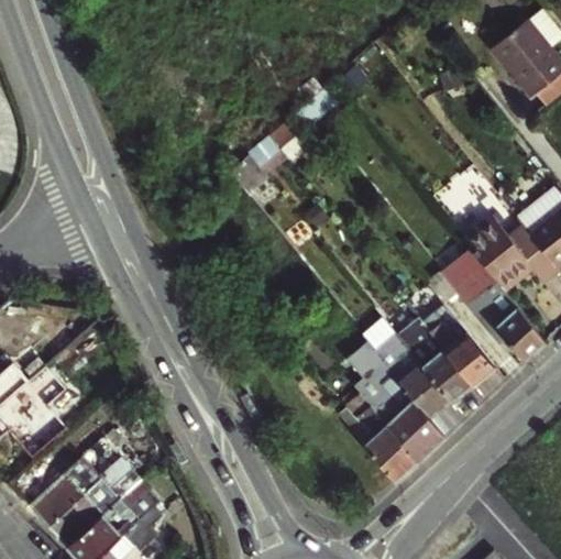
[(560,65),(525,22),(490,52),(529,100),(560,73),(560,65)]
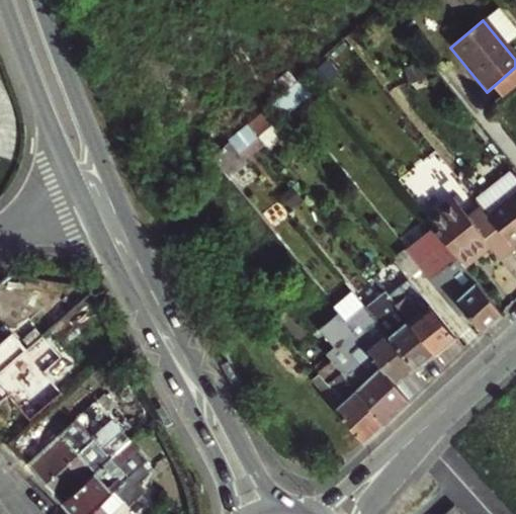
[(259,138),(279,121),(270,110),(251,126),(259,138)]
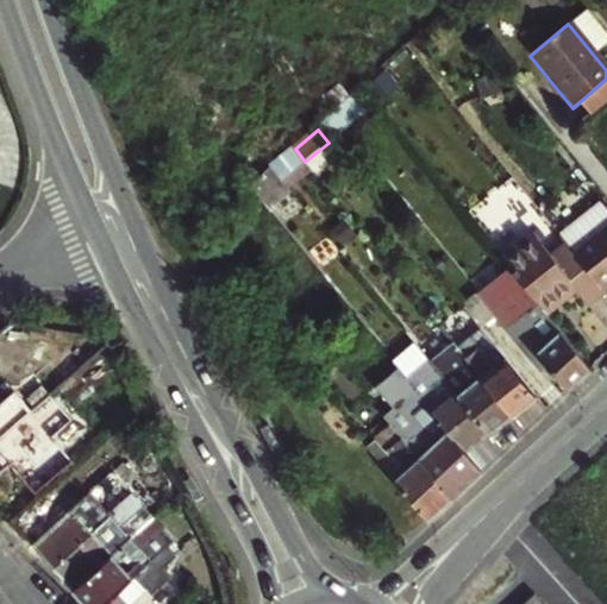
[(295,149),(270,169),(281,182),(305,162),(295,149)]
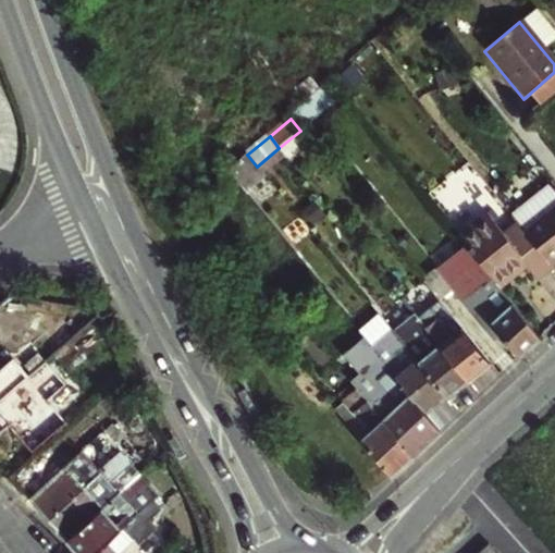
[(227,172),(241,189),(261,172),(257,167),(247,155),(227,172)]
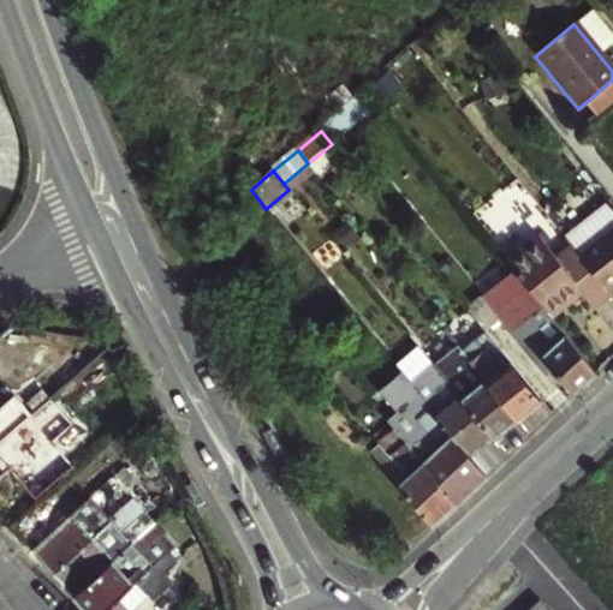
[(612,204),(611,203),(588,222),(612,252),(612,204)]
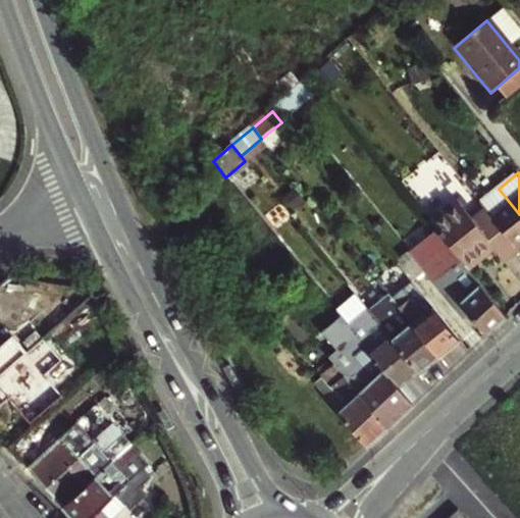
[(519,214),(499,189),(480,204),(517,252),(519,249),(519,214)]
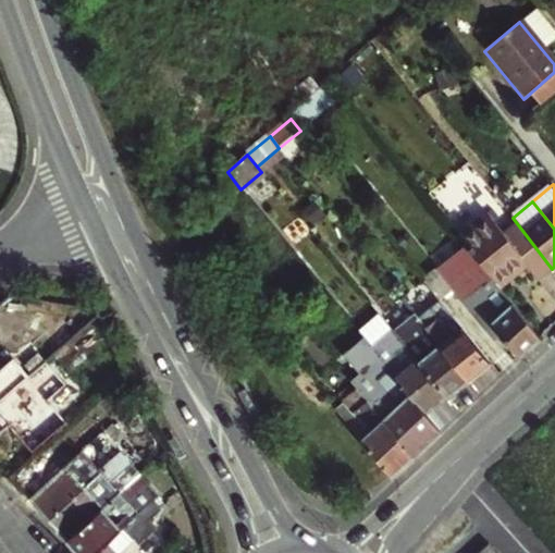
[(551,269),(516,225),(503,236),(486,216),(458,238),(465,246),(500,289),(526,268),(537,281),(551,269)]
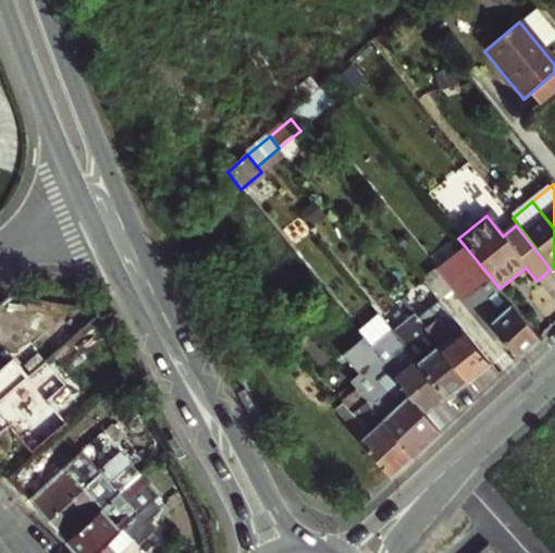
[(440,266),(467,297),(464,299),(496,339),(500,336),(518,358),(539,338),(500,289),(465,246),(440,266)]
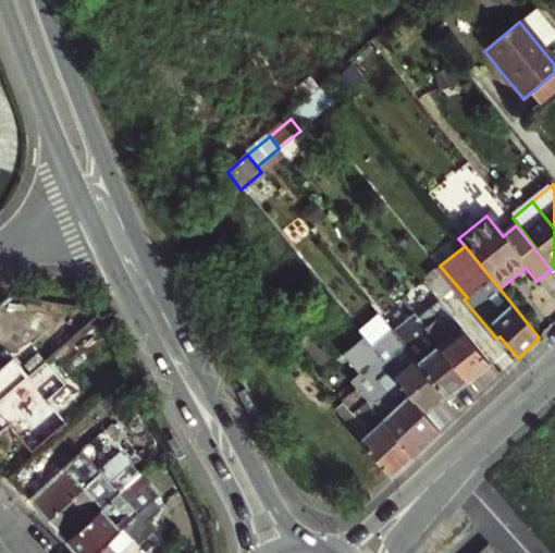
[(468,382),(490,364),(436,299),(416,317),(468,382)]
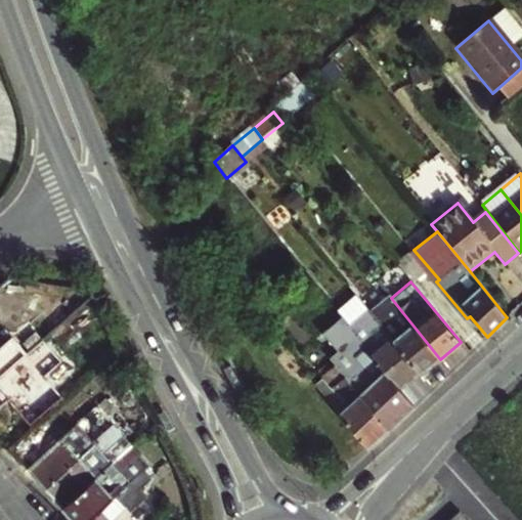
[(329,304),(356,338),(400,391),(420,375),(371,314),(368,312),(360,318),(341,294),(329,304)]
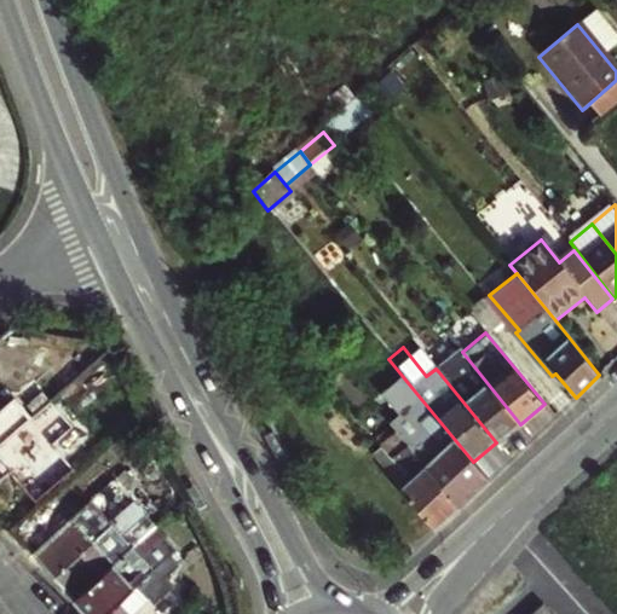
[(496,442),(520,424),(462,352),(438,371),(496,442)]
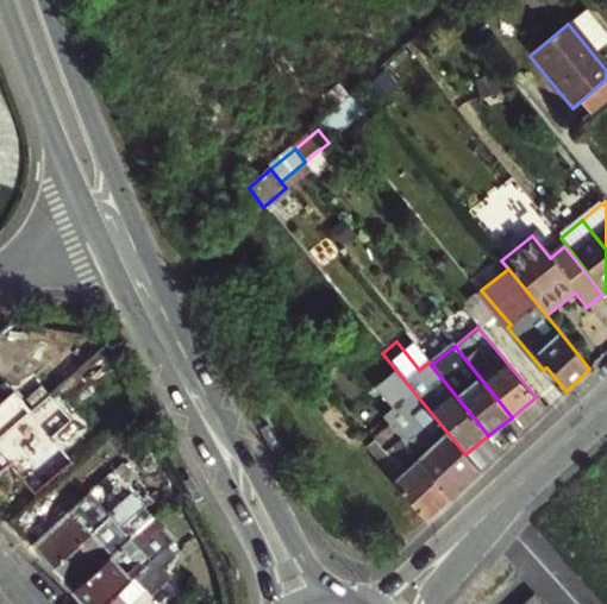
[(0,440),(36,411),(0,367),(0,440)]
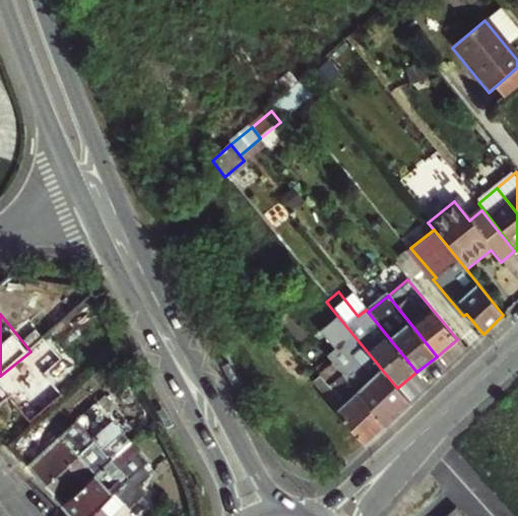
[(409,403),(397,388),(353,335),(343,343),(355,359),(371,379),(354,392),(383,428),(409,403)]
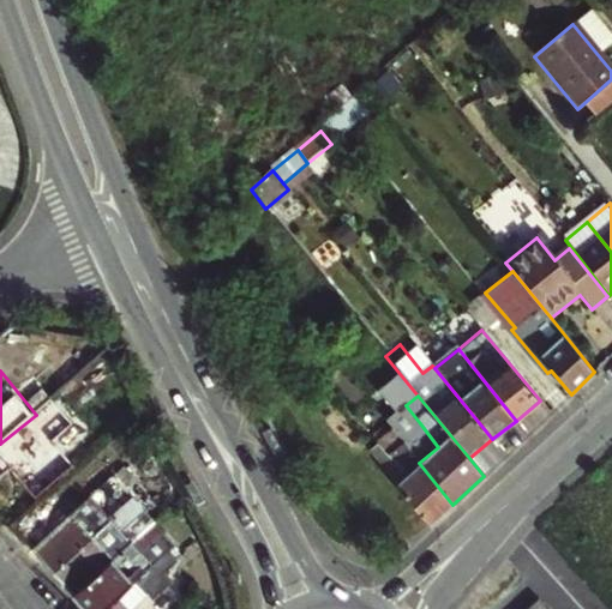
[(438,447),(420,423),(399,440),(419,463),(438,447)]
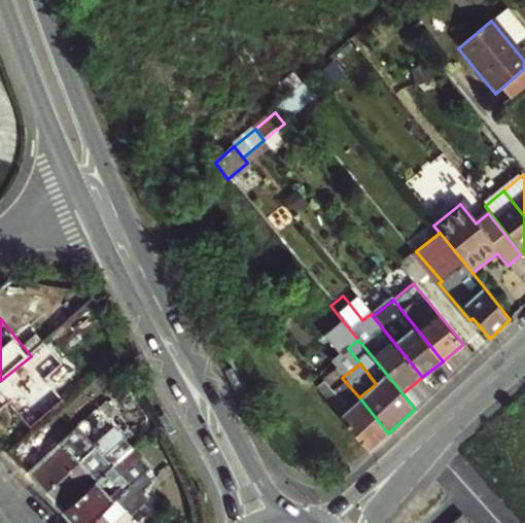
[(324,381),(315,388),(369,453),(388,433),(359,397),(342,378),(336,370),(323,379),(324,381)]
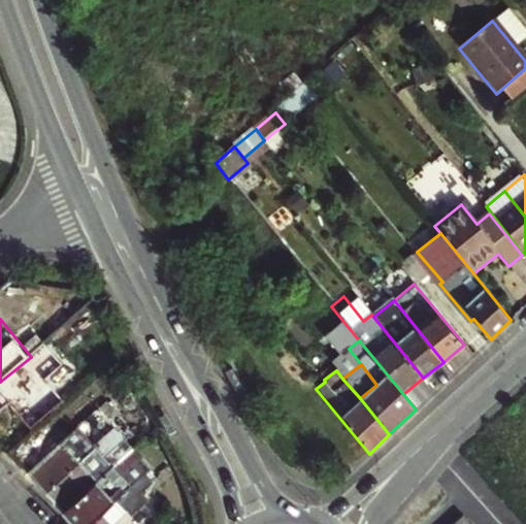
[(122,406),(112,396),(95,413),(104,423),(122,406)]
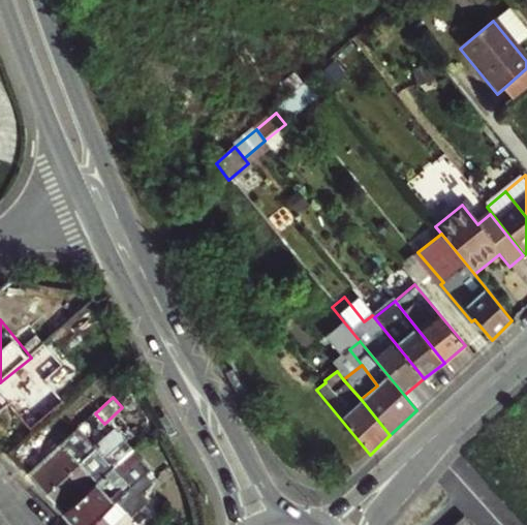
[(61,444),(26,475),(62,515),(131,452),(127,446),(105,466),(93,452),(78,465),(61,444)]
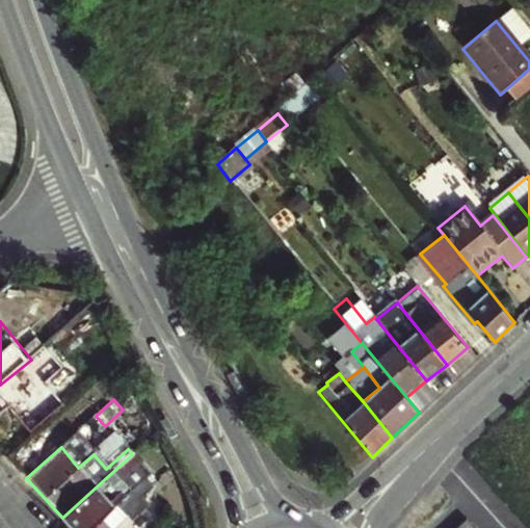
[(107,515),(150,475),(132,454),(62,518),(71,527),(93,527),(103,518),(107,515)]
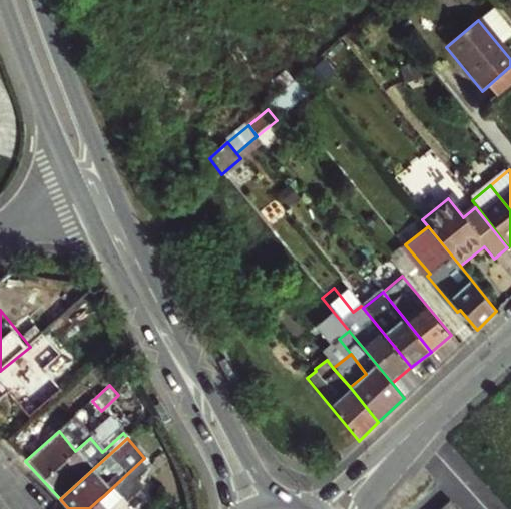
[(106,508),(99,499),(89,508),(106,508)]
